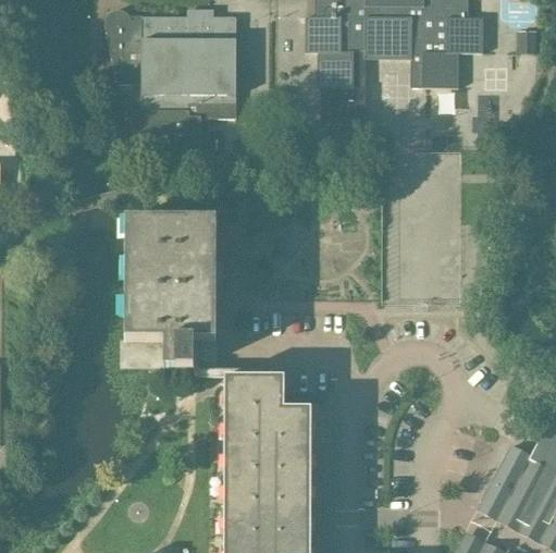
[(318,0),(318,15),(306,15),(306,51),(318,51),(318,86),(321,86),(321,122),(366,122),(366,58),(411,59),(411,87),(459,87),(459,52),(483,52),(483,16),(467,16),(467,0),(318,0)]
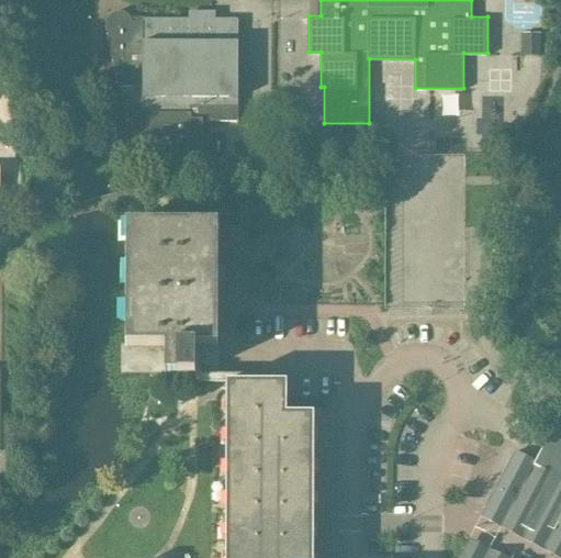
[(144,17),(144,20),(134,20),(132,17),(130,13),(126,11),(123,10),(120,10),(116,10),(113,11),(110,13),(108,17),(107,20),(105,23),(105,26),(124,101),(144,152),(203,152),(203,120),(239,120),(239,104),(238,104),(239,17),(215,17),(215,9),(190,9),(190,17),(144,17)]
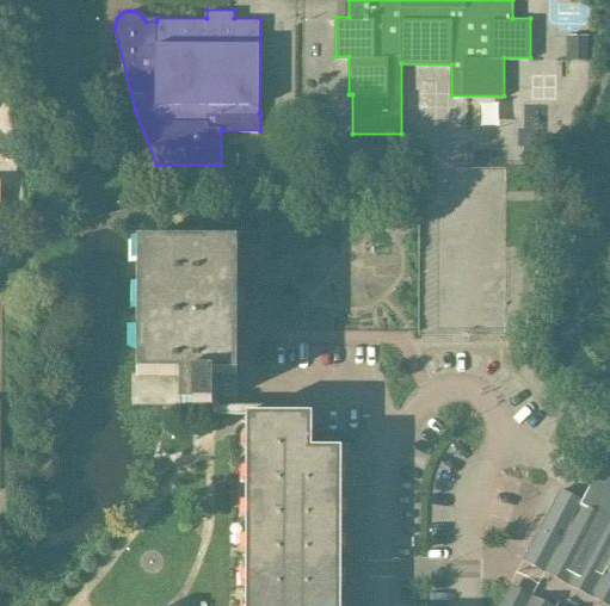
[(571,31),(571,56),(586,56),(586,31),(571,31)]
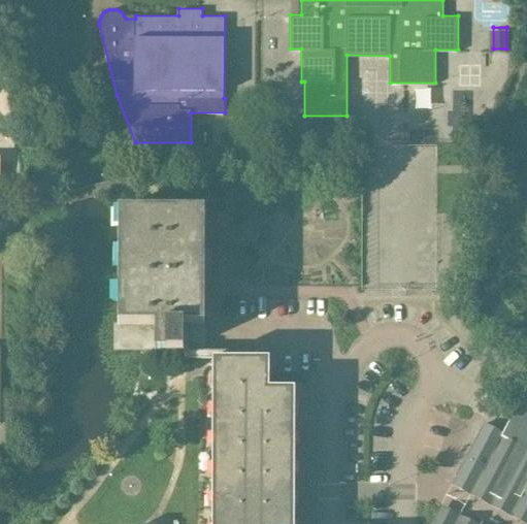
[(205,322),(205,207),(120,207),(119,344),(156,344),(156,349),(201,349),(201,322),(205,322)]
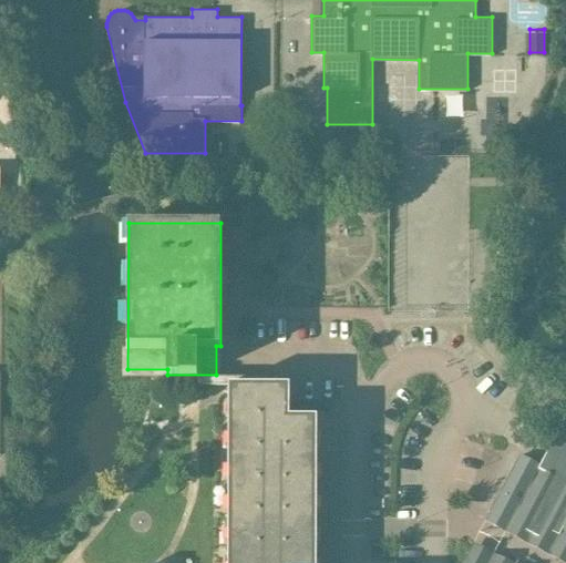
[(316,562),(317,415),(290,415),(290,408),(290,399),(290,382),(285,382),(229,382),(228,562),(316,562)]
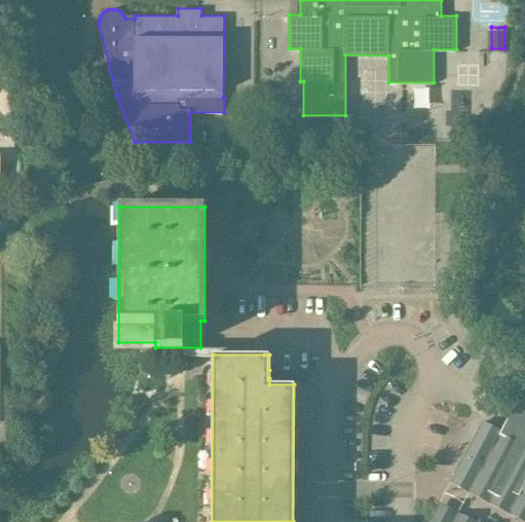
[(524,385),(500,431),(481,420),(454,471),(524,508),(524,385)]
